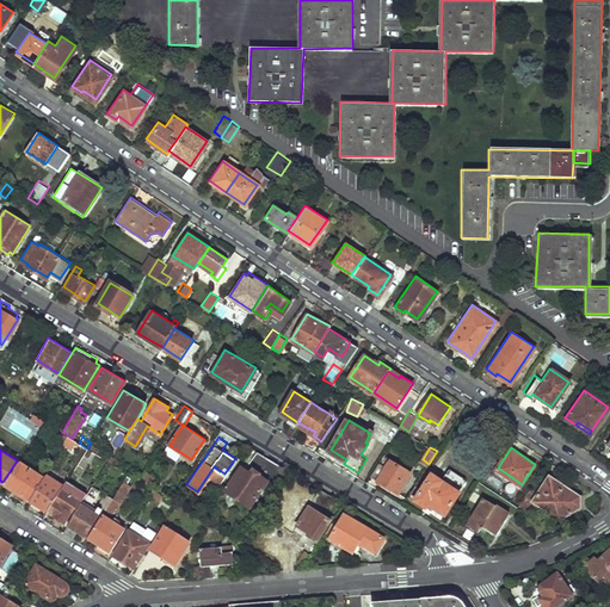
[(242,463),(223,491),(248,507),(267,478),(273,483),(285,468),(256,450),(245,465),(242,463)]
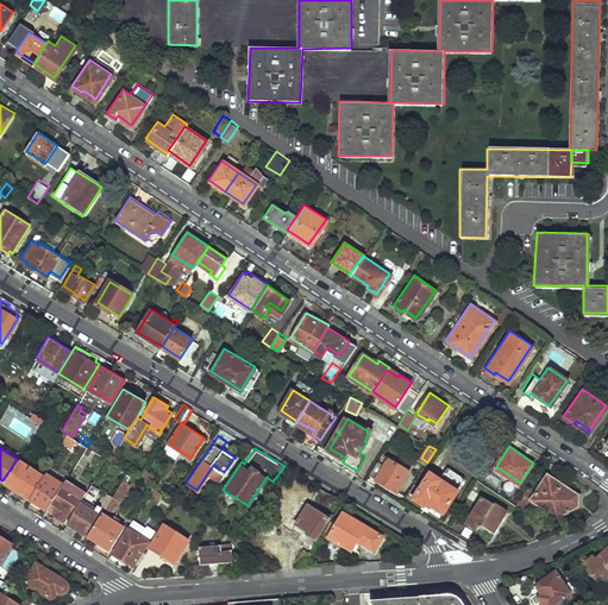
[(370,473),(397,490),(409,468),(383,453),(370,473)]
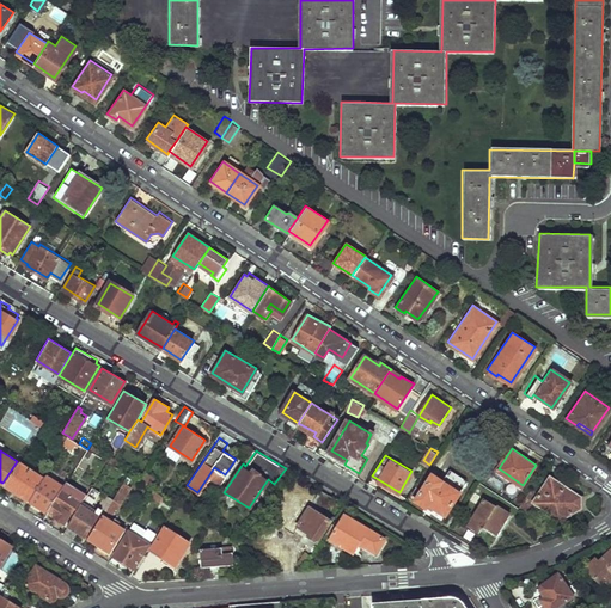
[(30,501),(44,478),(18,462),(5,484),(30,501)]
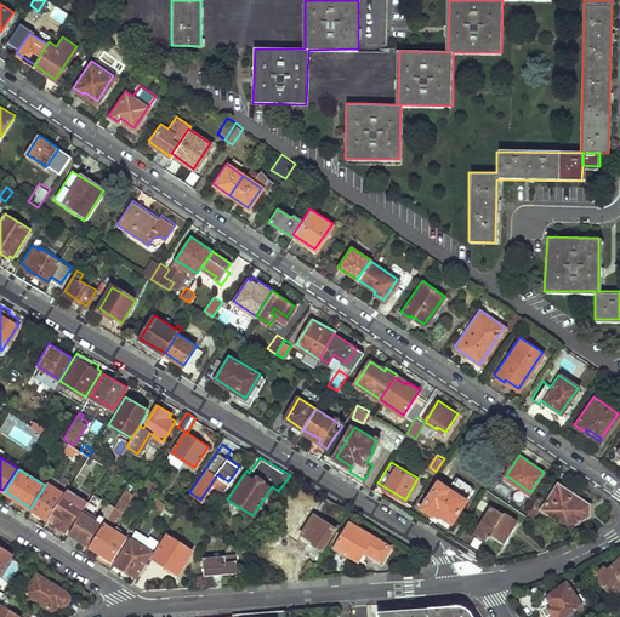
[(64,493),(47,481),(45,485),(30,508),(32,508),(30,510),(38,515),(39,513),(41,514),(41,513),(49,516),(62,496),(64,493)]
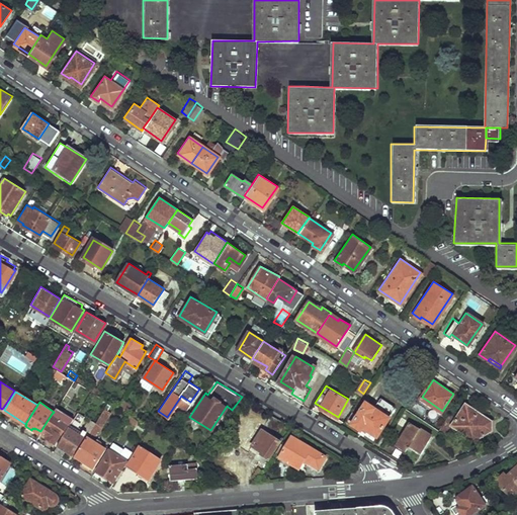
[(363,426),(377,435),(389,417),(365,402),(352,423),(361,429),(363,426)]
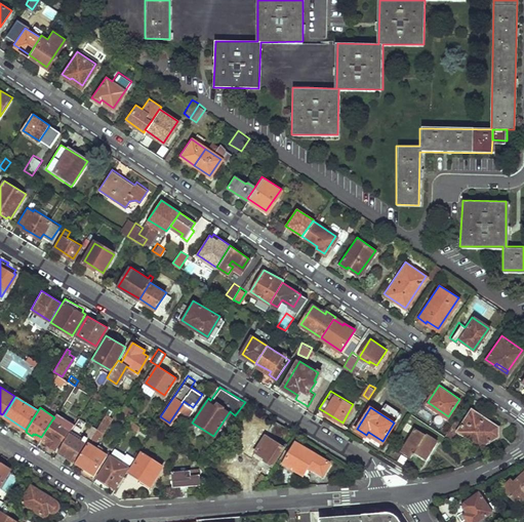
[(446,435),(455,441),(461,431),(481,444),(498,434),(499,426),(473,408),(462,423),(456,418),(446,435)]
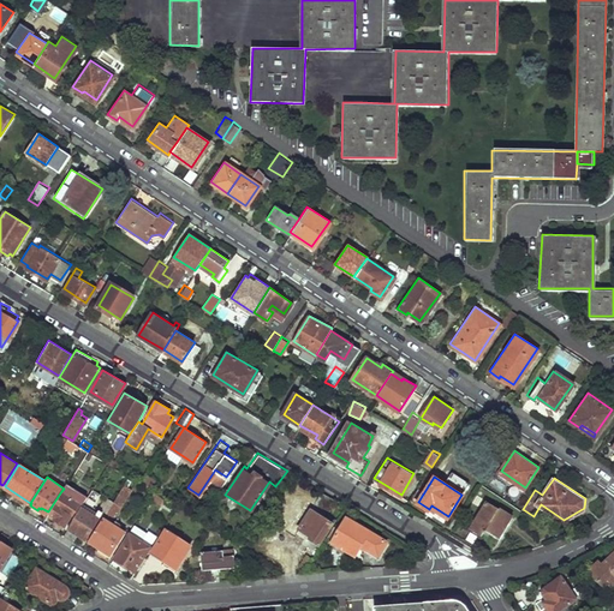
[(63,534),(72,539),(77,532),(85,538),(97,517),(85,510),(96,491),(91,489),(63,534)]
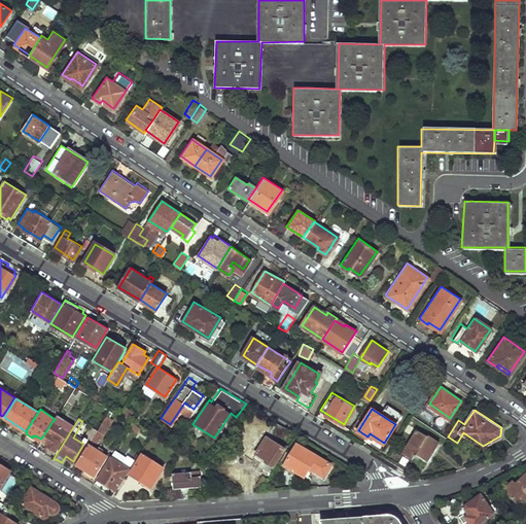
[(267,435),(255,452),(266,459),(265,461),(273,466),(285,449),(273,441),(282,424),(274,420),(267,435)]
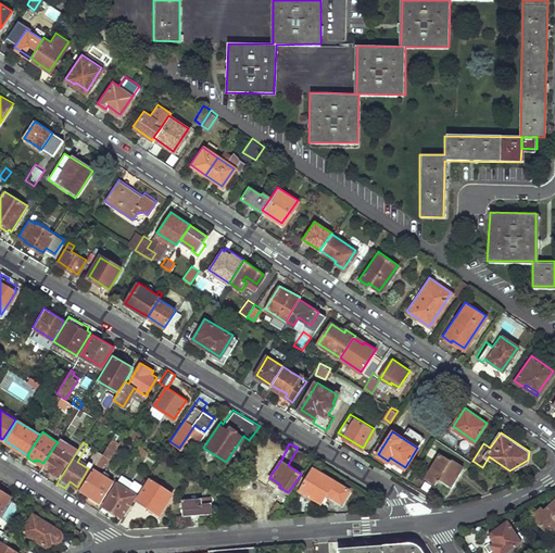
[(49,468),(58,475),(64,465),(65,466),(72,456),(55,444),(43,463),(50,467),(49,468)]
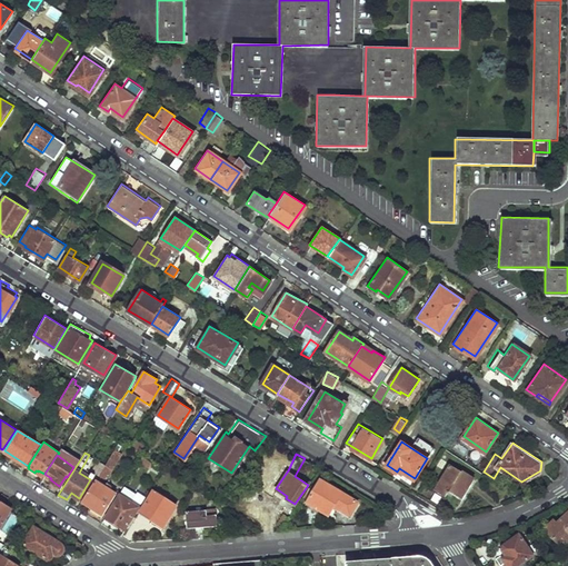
[(95,476),(99,478),(106,469),(103,467),(110,457),(107,456),(102,463),(96,475),(95,476)]
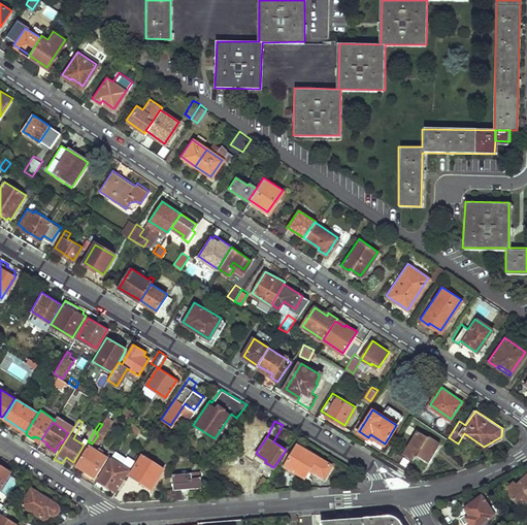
[(126,429),(134,434),(138,428),(130,423),(126,429)]
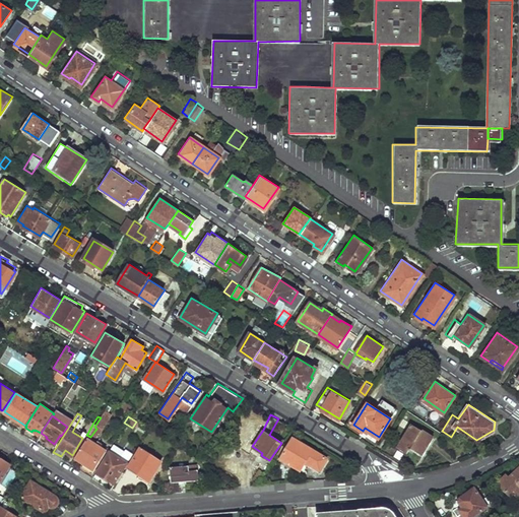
[(87,419),(80,430),(87,434),(93,423),(87,419)]
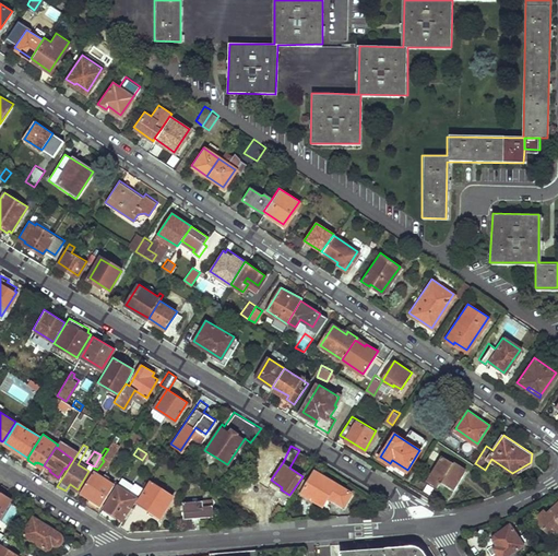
[(441,480),(454,488),(466,470),(443,456),(427,480),(438,486),(441,480)]
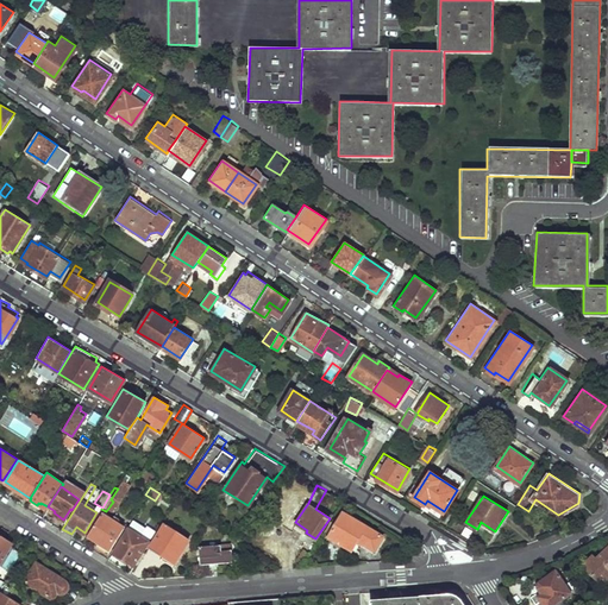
[(343,510),(327,534),(351,548),(358,537),(374,547),(382,534),(343,510)]
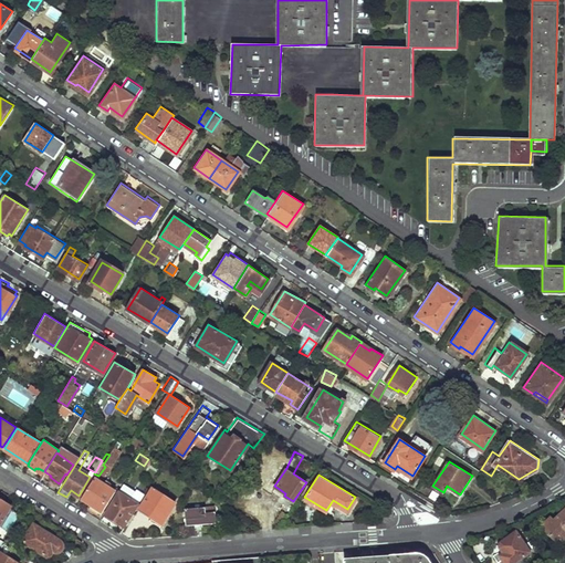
[(87,507),(100,513),(113,490),(106,486),(108,482),(104,479),(102,482),(94,478),(81,497),(90,503),(87,507)]
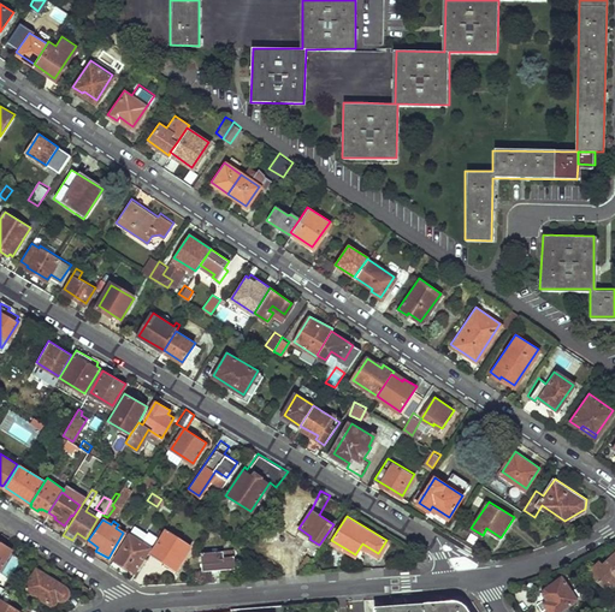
[(165,529),(152,552),(166,562),(165,565),(173,570),(190,546),(165,529)]
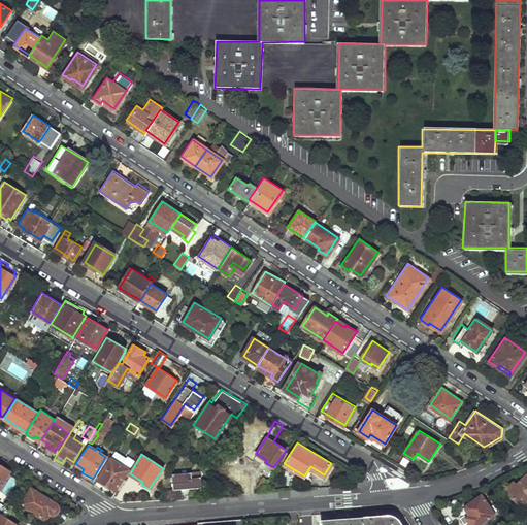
[(97,478),(116,489),(128,469),(109,457),(97,478)]
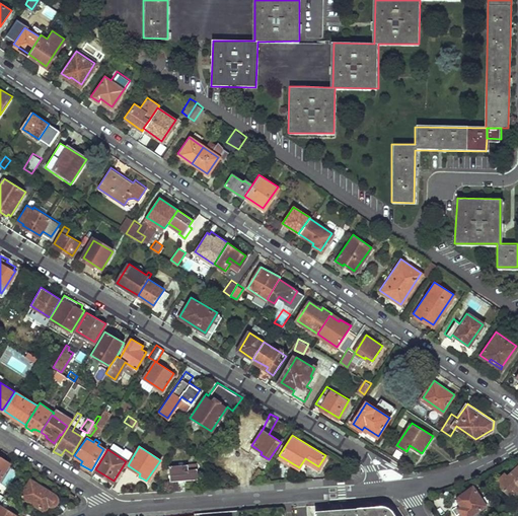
[(0,477),(10,461),(0,455),(0,477)]
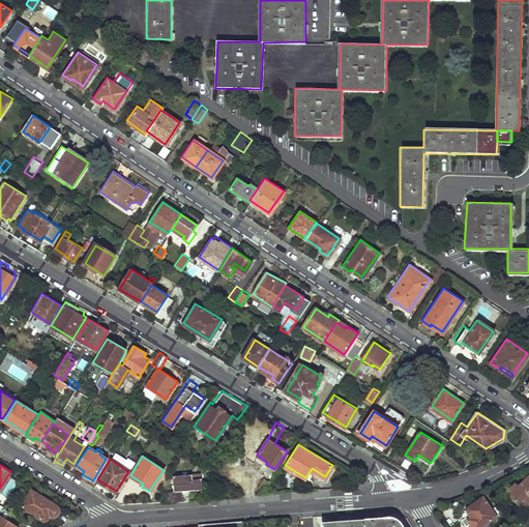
[(505,490),(520,506),(528,497),(528,472),(516,485),(512,481),(505,490)]
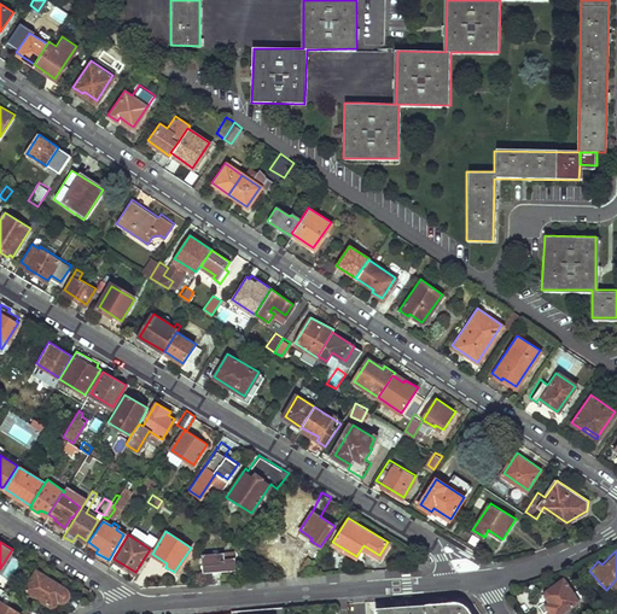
[(202,554),(203,582),(213,582),(211,569),(233,568),(232,556),(222,557),(222,551),(202,554)]
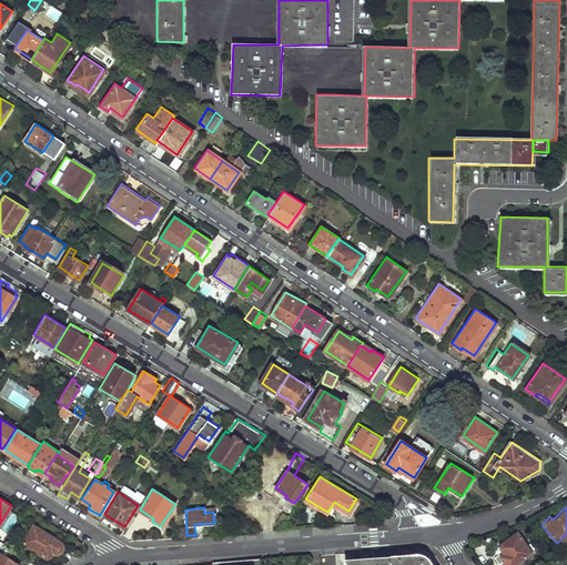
[(23,541),(49,557),(53,551),(57,553),(59,553),(60,553),(61,552),(61,551),(62,548),(62,547),(62,545),(61,545),(59,543),(60,541),(34,523),(23,541)]
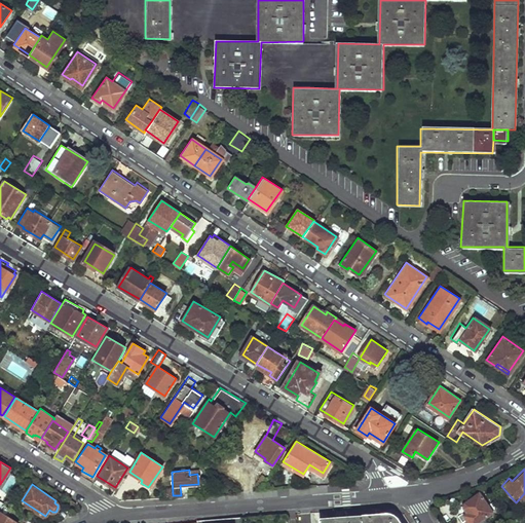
[(464,519),(466,522),(475,522),(491,512),(478,493),(465,502),(463,505),(462,507),(462,509),(464,512),(467,517),(464,519)]
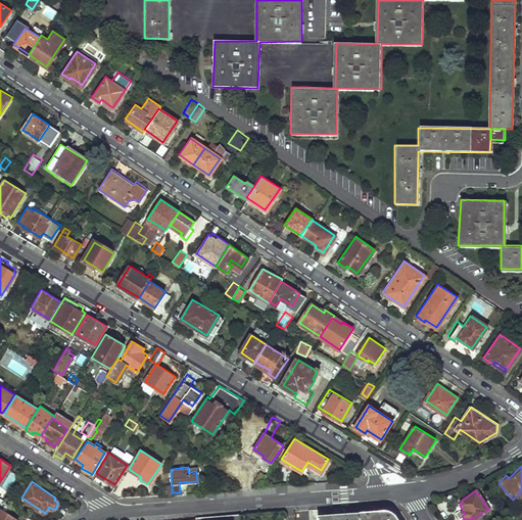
[(510,518),(511,519),(519,519),(521,518),(521,507),(510,518)]
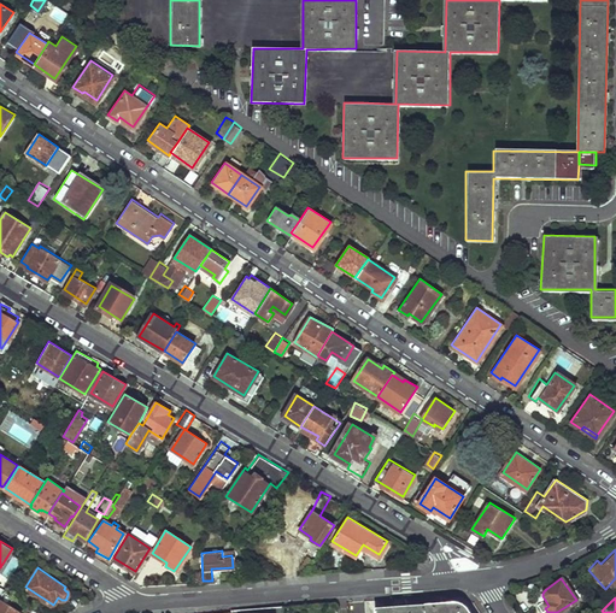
[(0,612),(22,612),(1,600),(0,601),(0,612)]
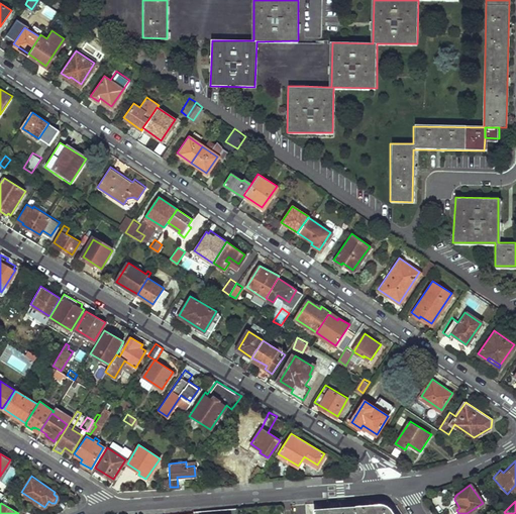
[(314,511),(314,513),(391,513),(390,511),(381,505),(314,511)]
